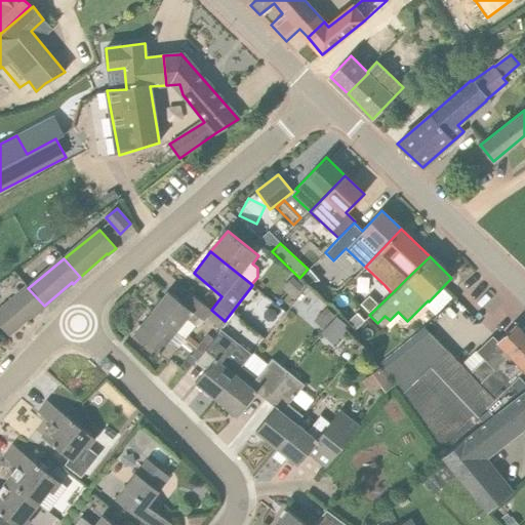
[(312,281),(319,281),(308,269),(299,278),(307,285),(312,281)]
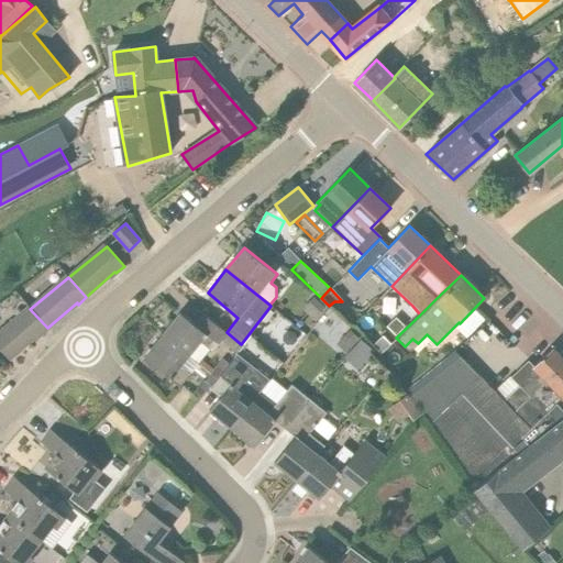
[(302,309),(313,320),(326,308),(313,297),(302,309)]
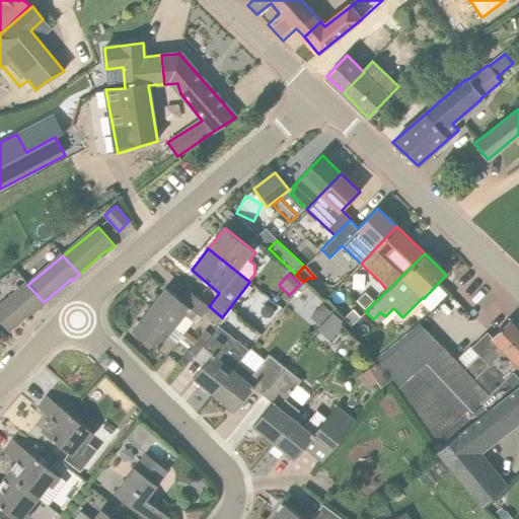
[(44,302),(27,285),(0,306),(0,319),(8,331),(35,308),(36,309),(44,302)]
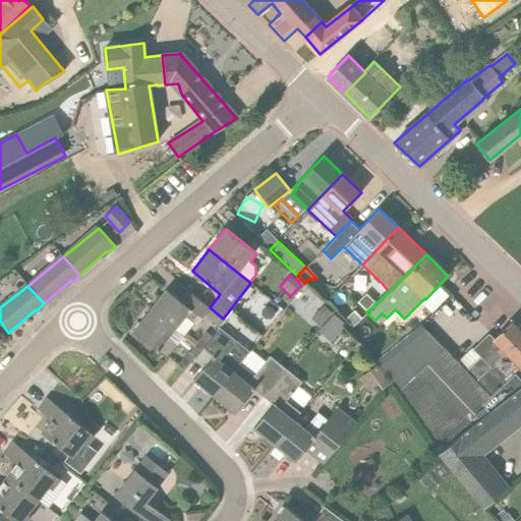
[(180,299),(167,289),(150,309),(174,330),(187,313),(194,320),(198,314),(203,317),(206,314),(219,326),(223,320),(223,319),(210,307),(188,290),(180,299)]
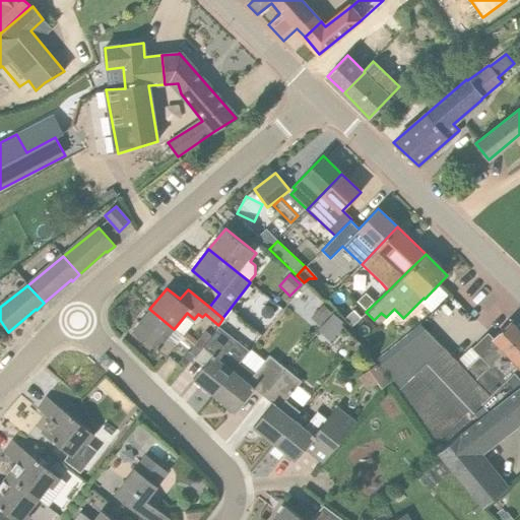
[(310,317),(319,326),(331,313),(321,305),(310,317)]
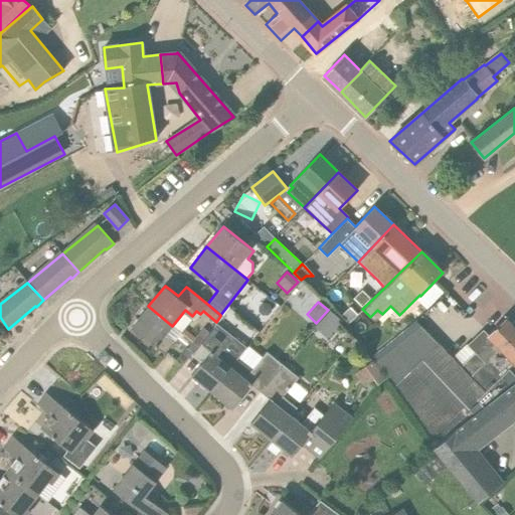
[(172,326),(148,306),(132,327),(165,354),(174,342),(165,335),(172,326)]
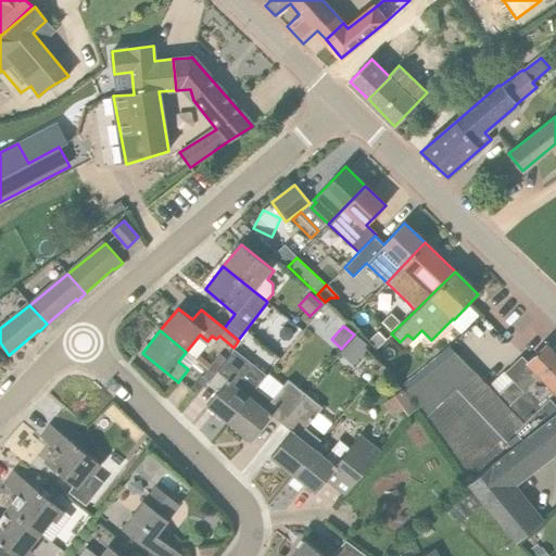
[(378,331),(368,342),(377,350),(387,340),(378,331)]
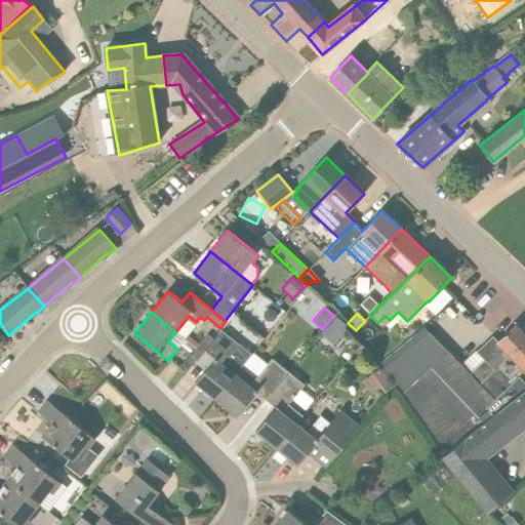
[(349,327),(336,316),(321,333),(333,344),(349,327)]
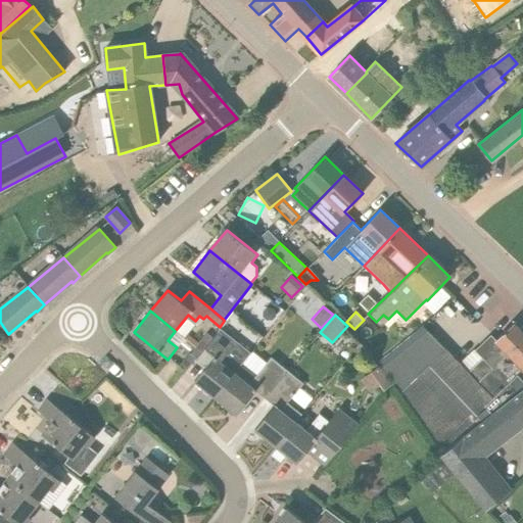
[(440,453),(444,458),(522,391),(522,332),(513,323),(495,340),(490,335),(475,350),(481,359),(467,372),(433,337),(422,326),(378,360),(398,392),(440,453)]
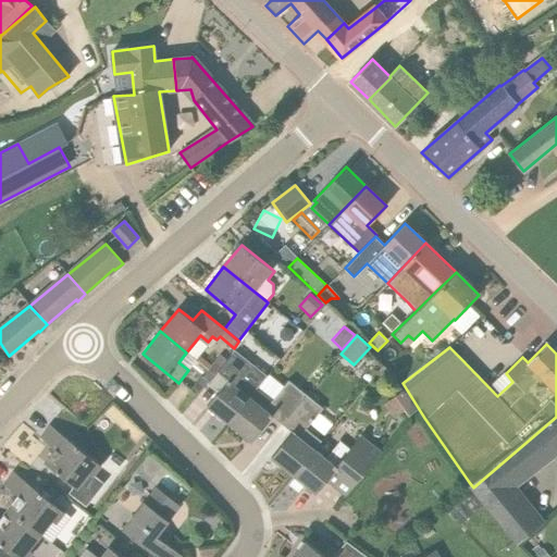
[(207,405),(229,423),(258,388),(243,376),(250,366),(233,351),(221,366),(214,374),(208,382),(219,390),(207,405)]
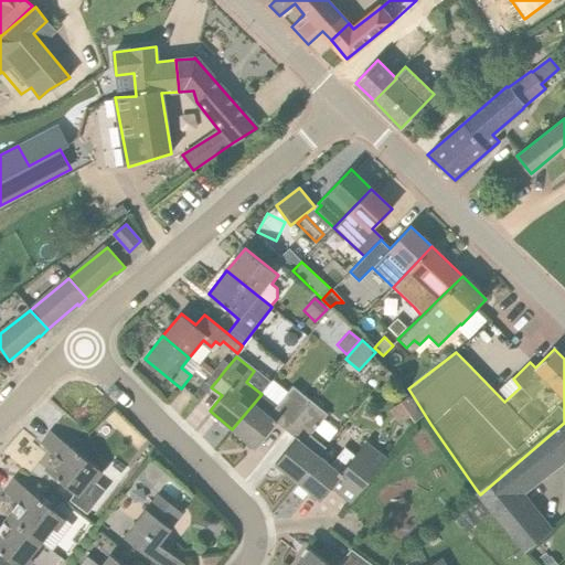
[(211,375),(217,380),(224,371),(217,366),(211,375)]
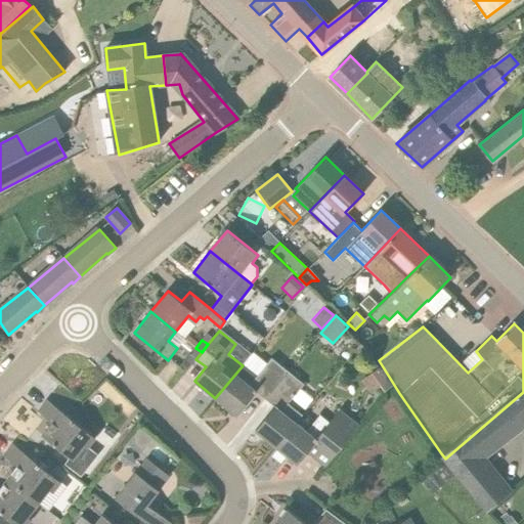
[(195,359),(202,352),(195,348),(190,354),(195,359)]
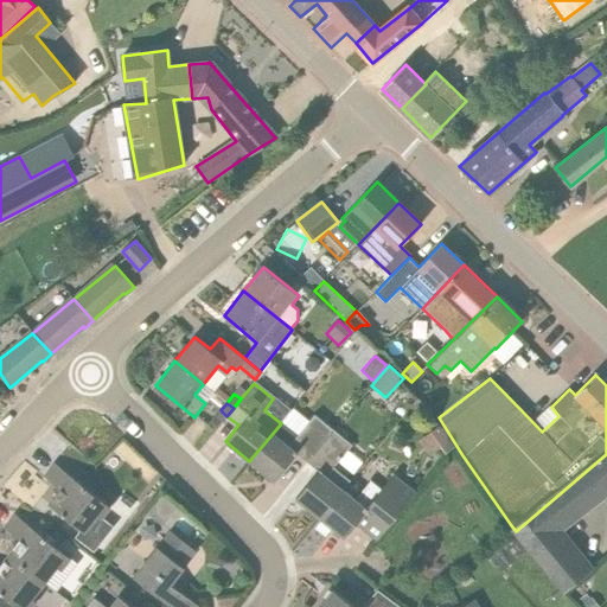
[(282,425),(281,423),(249,461),(274,481),(296,454),(306,462),(332,432),(314,416),(299,434),(283,422),(282,425)]
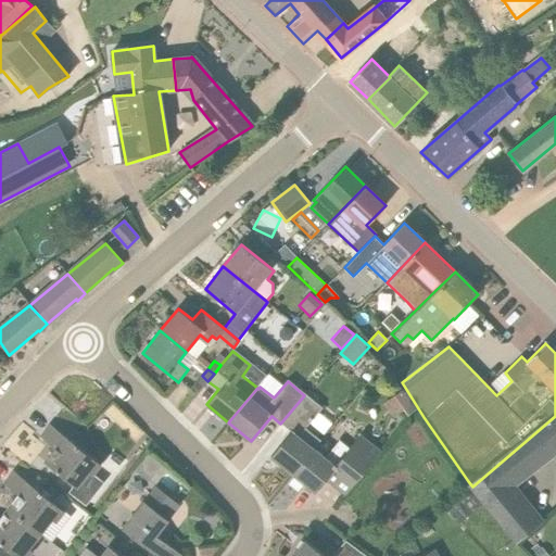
[(393,418),(404,411),(407,416),(416,409),(402,390),(383,404),(393,418)]
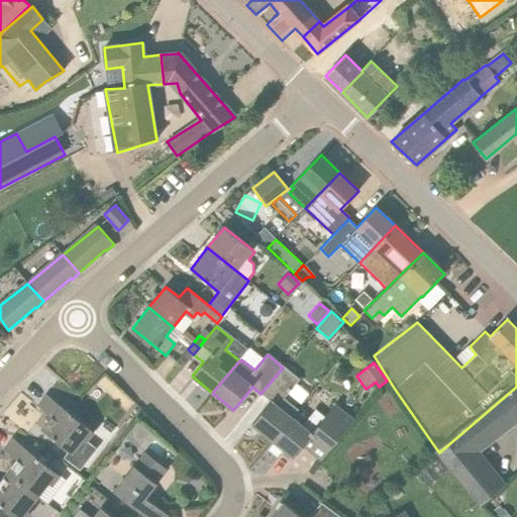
[(299,381),(283,368),(261,394),(270,401),(251,424),(273,441),(291,418),(277,408),(299,381)]
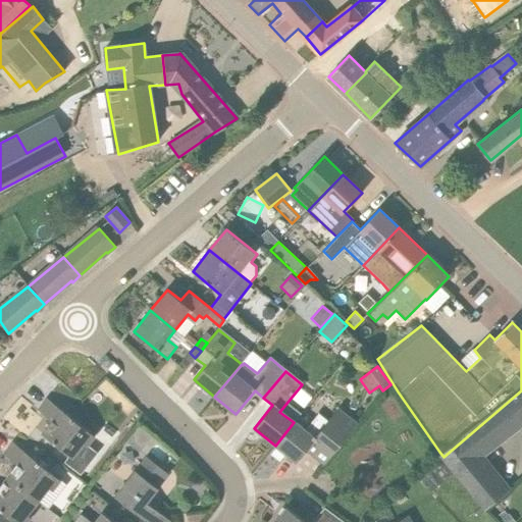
[(521,390),(444,457),(419,479),(431,492),(453,471),(484,511),(504,494),(478,463),(521,428),(521,390)]
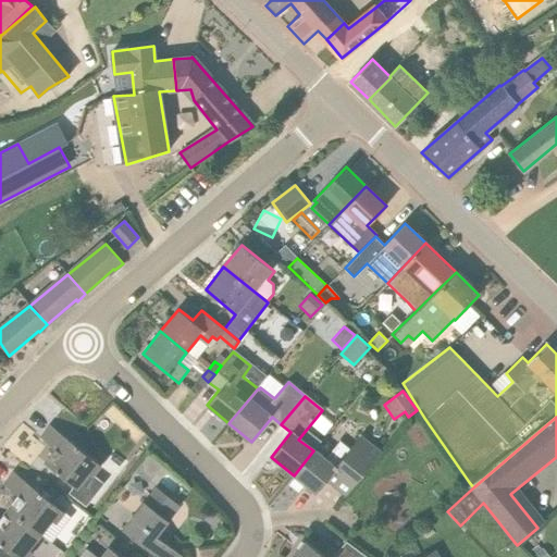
[(56,448),(45,462),(75,486),(87,472),(91,475),(101,465),(50,424),(40,436),(56,448)]
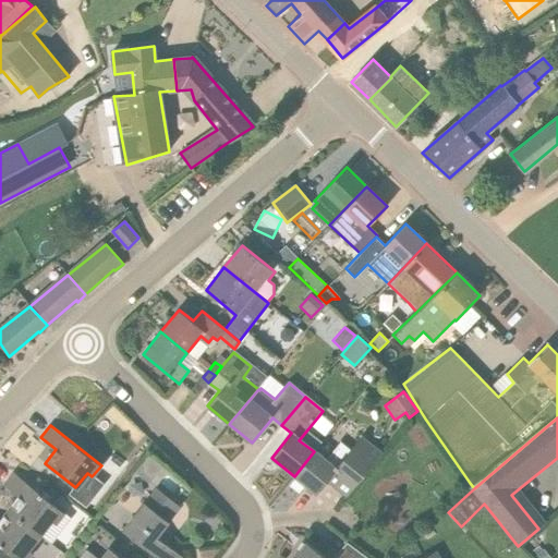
[(347,497),(354,487),(381,452),(361,436),(349,451),(340,444),(325,461),(314,451),(294,476),(316,494),(327,481),(347,497)]
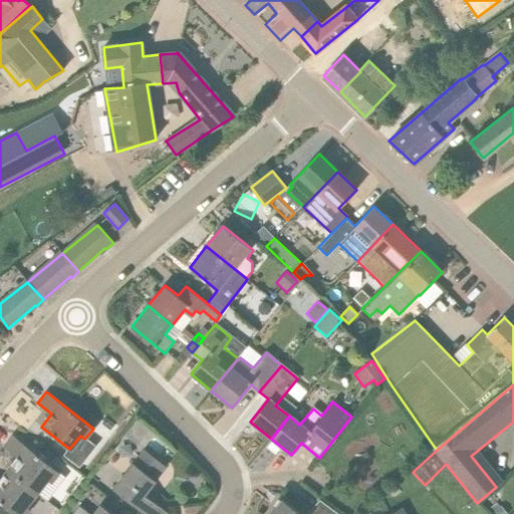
[(140,417),(130,429),(142,438),(152,425),(140,417)]
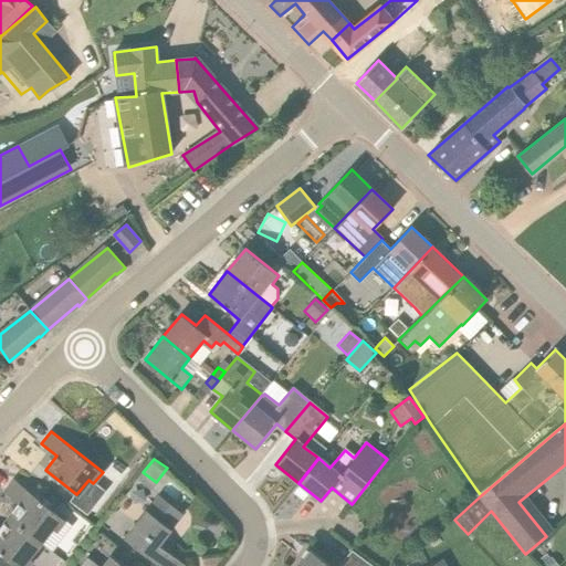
[(65,520),(13,479),(3,491),(19,503),(9,515),(41,541),(51,527),(55,531),(65,520)]
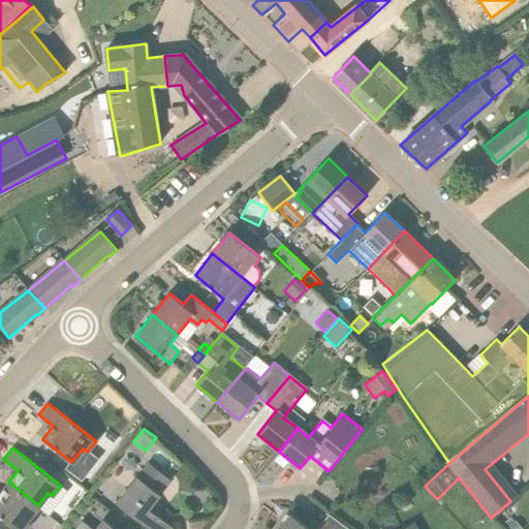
[(137,476),(117,501),(151,528),(174,528),(149,508),(160,494),(159,493),(169,479),(149,463),(137,476)]
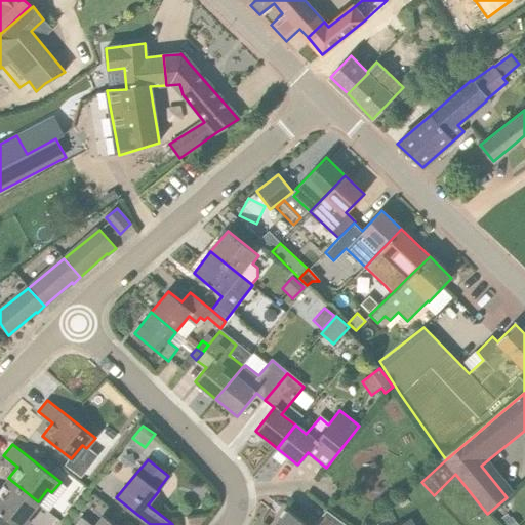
[(0,512),(15,524),(26,524),(31,519),(27,516),(38,501),(8,478),(0,488),(0,512)]
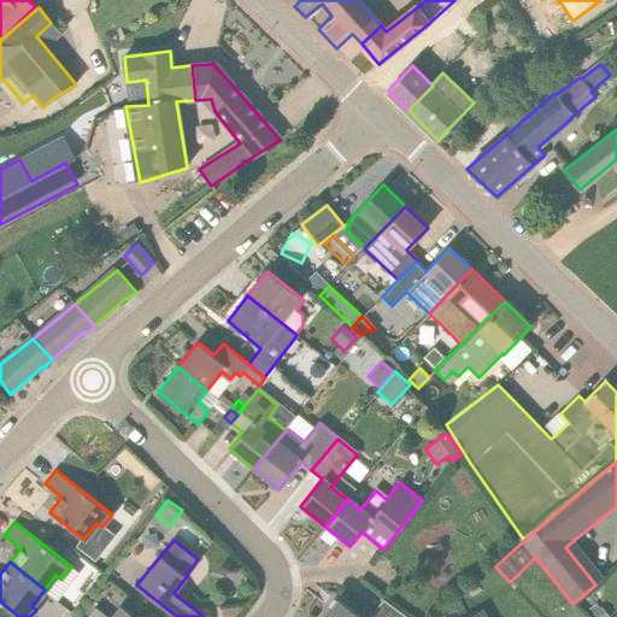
[(324,616),(406,616),(383,599),(369,616),(362,616),(339,599),(324,616)]
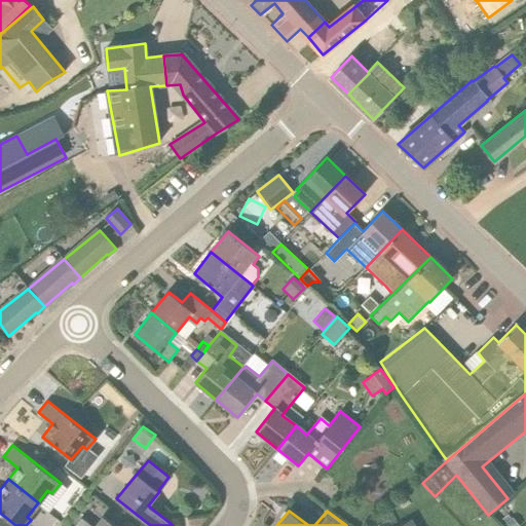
[(116,525),(102,515),(92,525),(90,525),(80,518),(74,525),(116,525)]
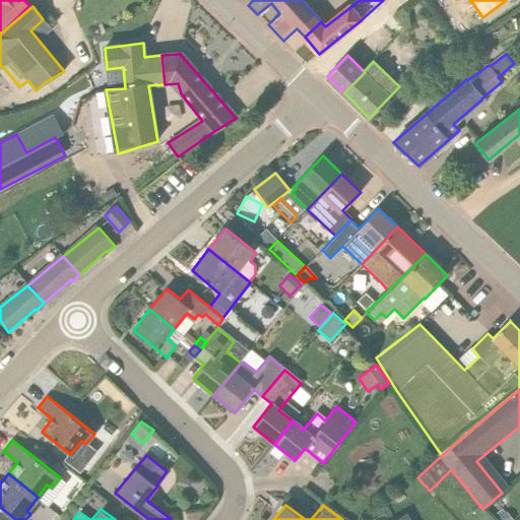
[(416,519),(411,509),(389,519),(416,519)]
